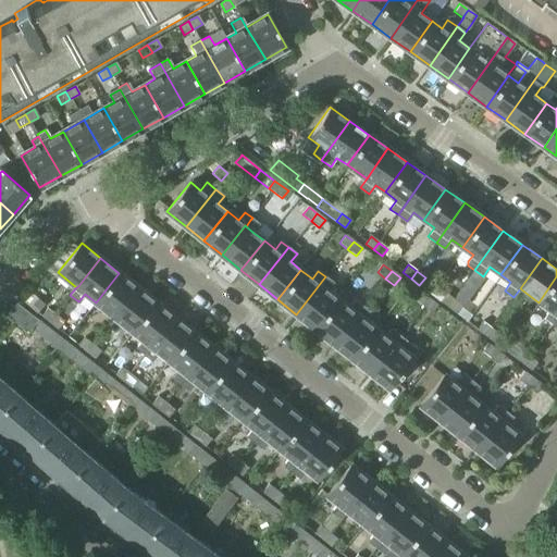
[(96,302),(114,317),(137,287),(119,273),(96,302)]
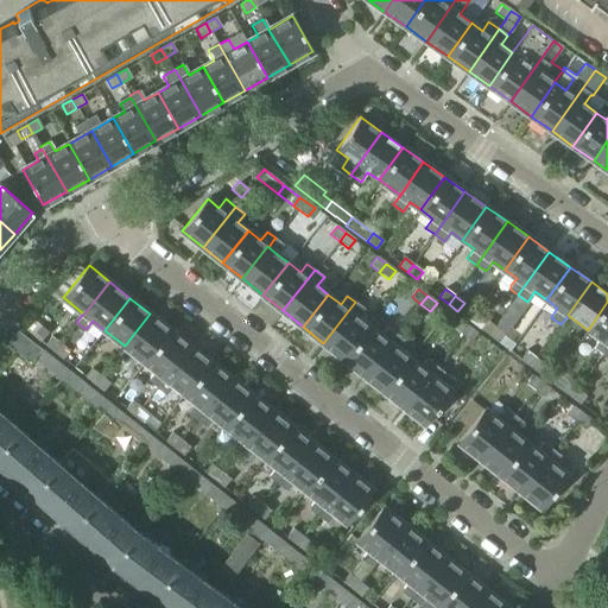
[(323,343),(343,359),(368,327),(349,311),(356,303),(355,302),(323,343)]
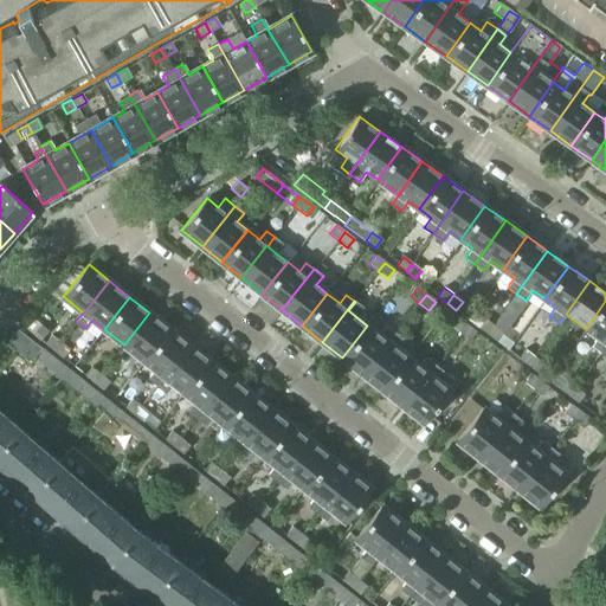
[(591,347),(600,354),(605,345),(605,301),(586,329),(598,336),(591,347)]
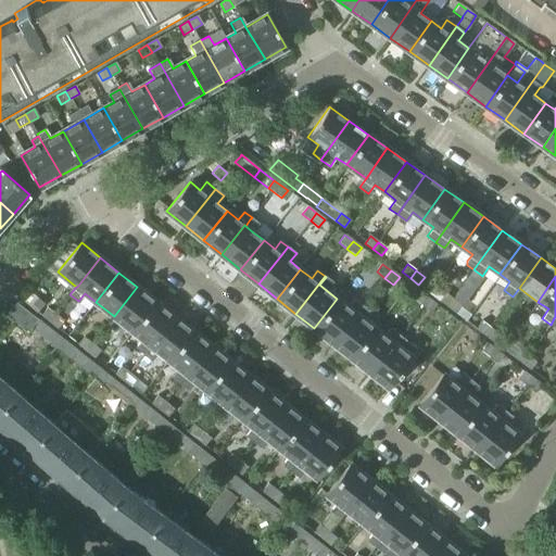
[(122,323),(133,330),(155,302),(137,287),(114,316),(108,325),(115,330),(122,323)]
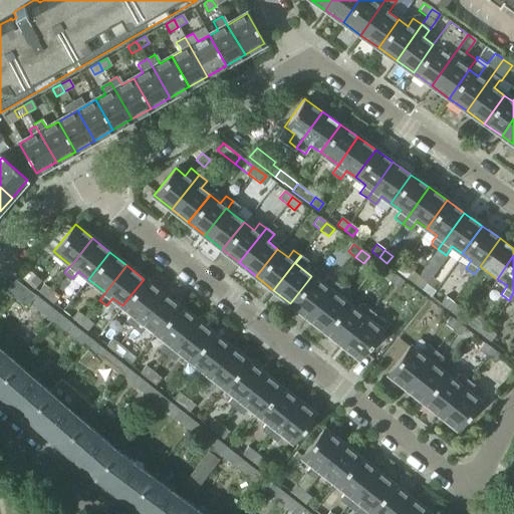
[(20,276),(34,287),(41,279),(27,268),(20,276)]
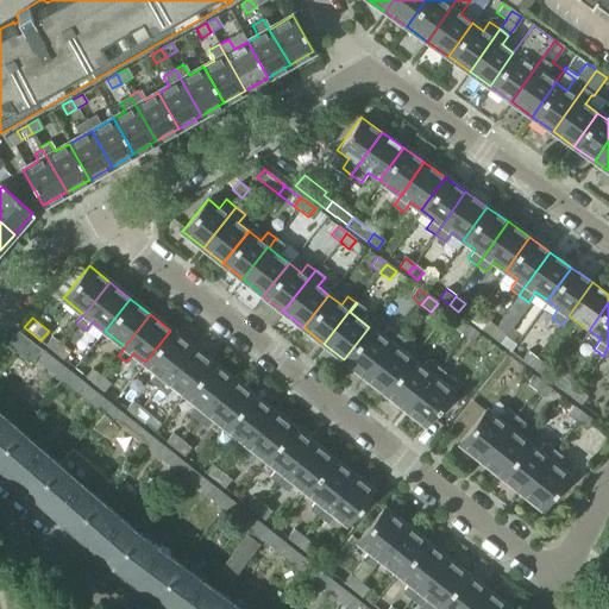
[(453,328),(463,336),(469,327),(459,320),(453,328)]
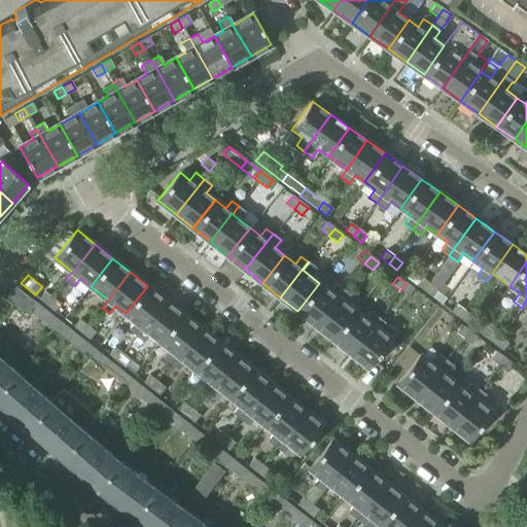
[(416,285),(424,291),(429,284),(422,278),(416,285)]
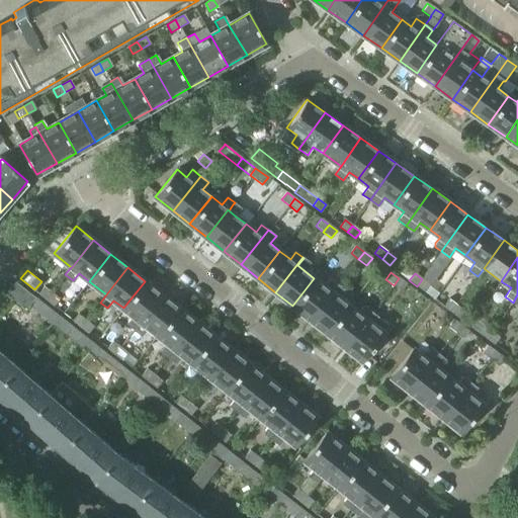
[(292,306),(310,319),(337,284),(330,279),(324,286),(314,278),(292,306)]
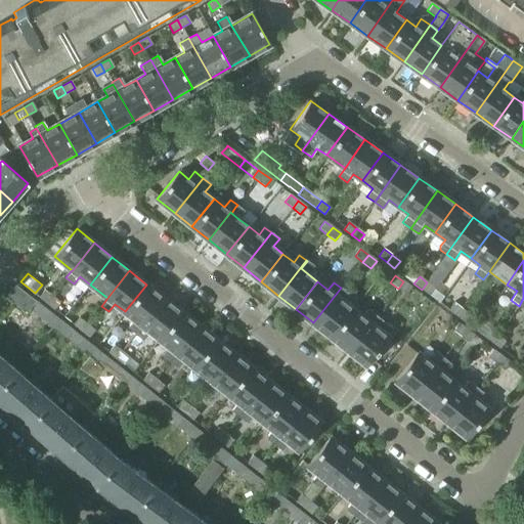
[(403,281),(398,289),(405,295),(411,288),(403,281)]
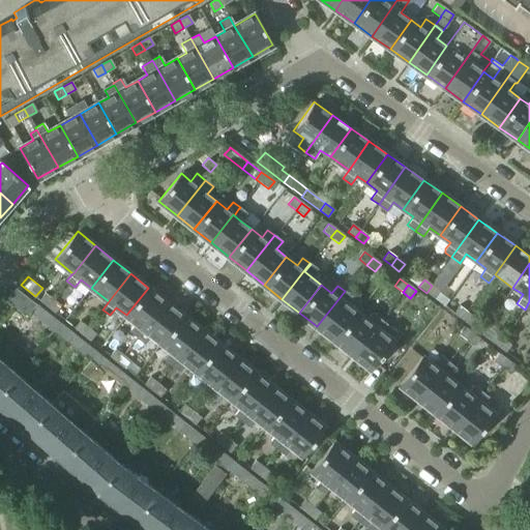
[(432,286),(427,293),(435,299),(440,292),(437,289),(432,286)]
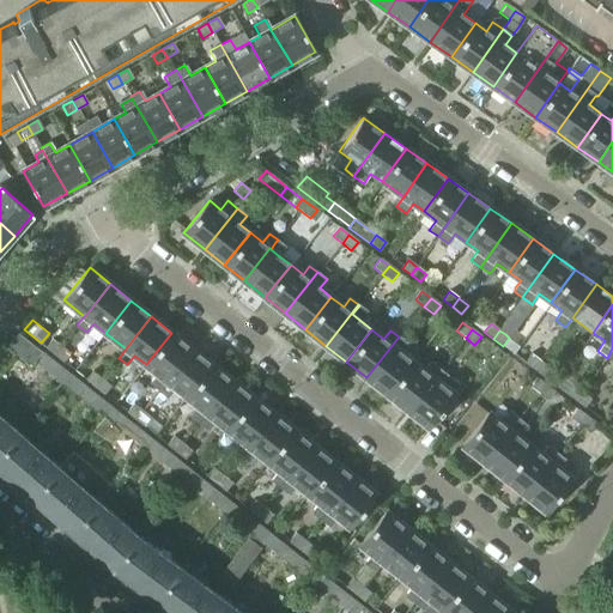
[(352,612),(369,612),(18,333),(6,346),(30,365),(35,359),(43,366),(36,375),(55,390),(62,382),(145,448),(252,533),(220,574),(234,584),(263,542),(265,544),(280,556),(352,612)]
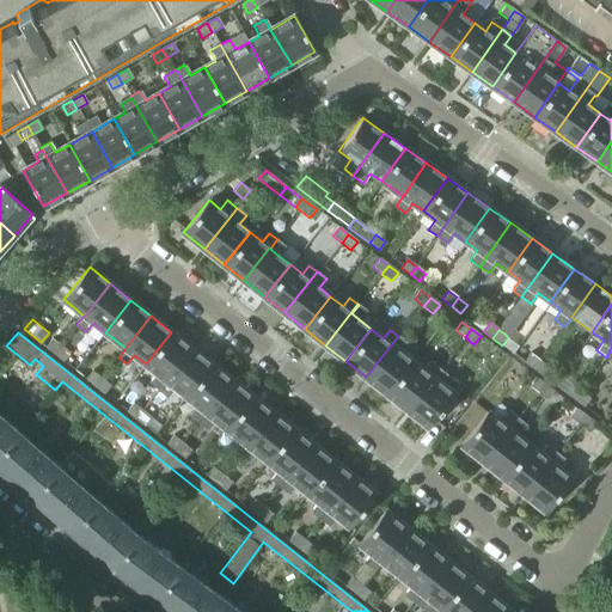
[(148,381),(158,390),(190,348),(171,332),(146,363),(157,373),(148,381)]
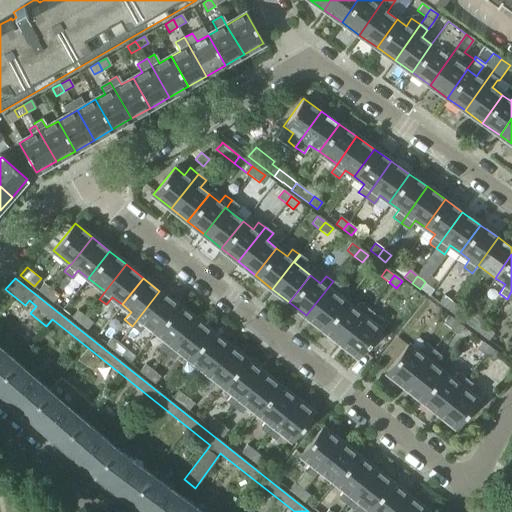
[(306,315),(323,329),(344,302),(335,295),(341,288),(333,281),(306,315)]
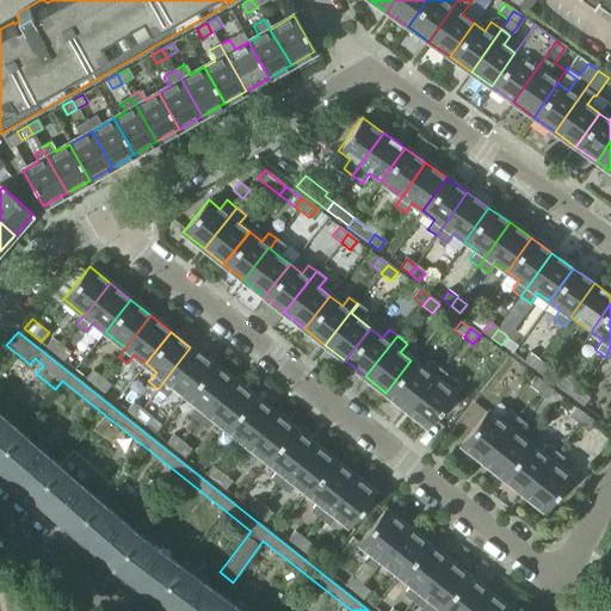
[(45,346),(55,353),(61,345),(51,338),(45,346)]
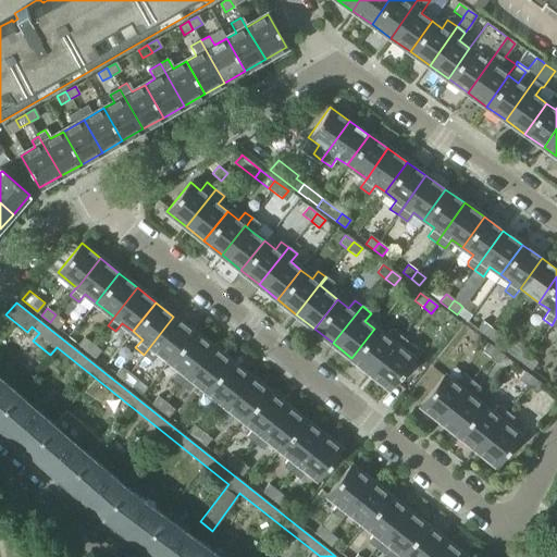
[(56,314),(50,322),(58,329),(64,321),(56,314)]
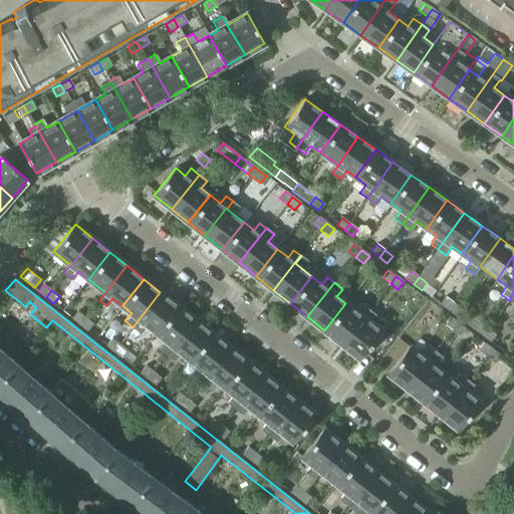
[(147,325),(156,332),(178,306),(160,292),(133,327),(140,333),(147,325)]
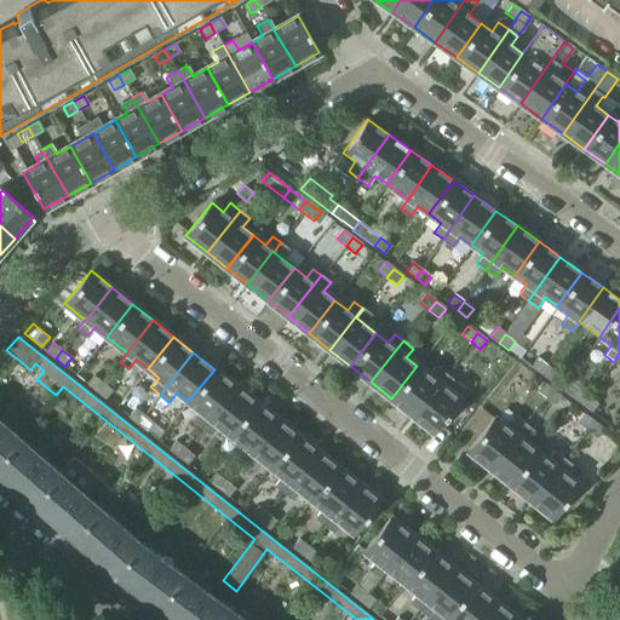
[(530,367),(540,374),(546,366),(538,359),(530,367)]
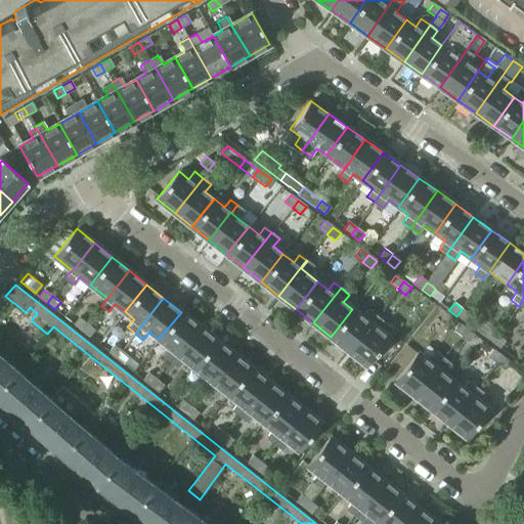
[(331,337),(348,350),(376,315),(368,310),(362,317),(352,309),(331,337)]
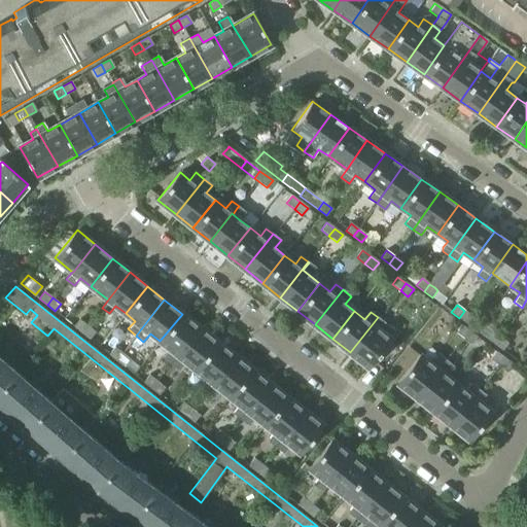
[(464,311),(459,318),(467,324),(472,317),(464,311)]
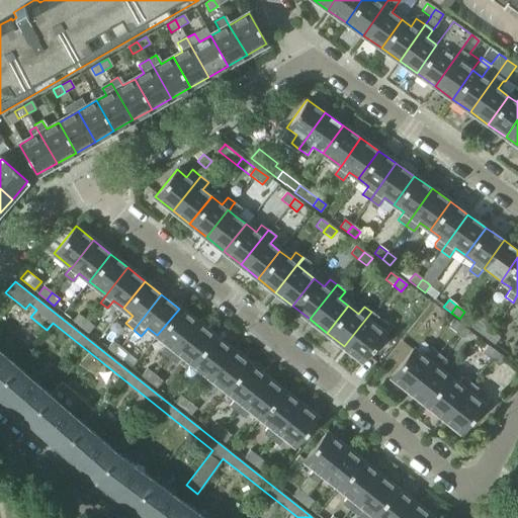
[(160,351),(167,357),(195,322),(179,309),(157,335),(166,343),(160,351)]
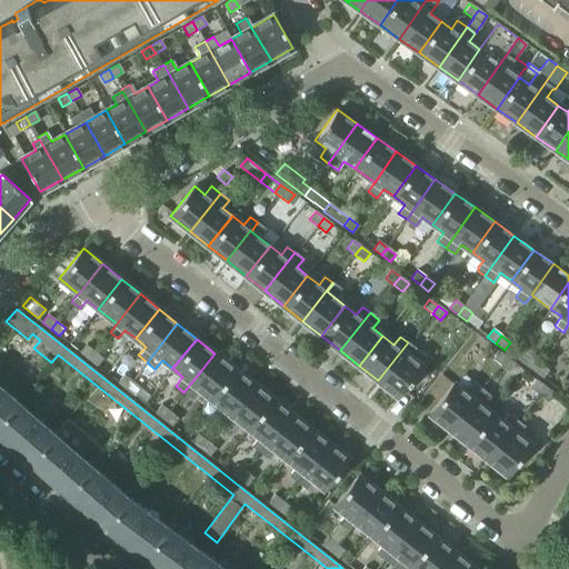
[(408,342),(378,380),(398,397),(421,367),(420,365),(426,357),(408,342)]
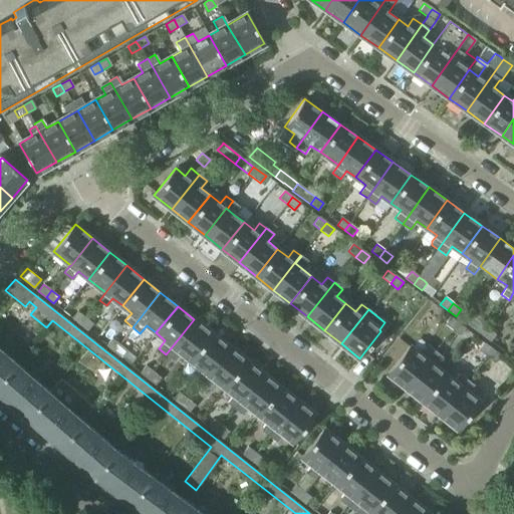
[(72,318),(80,324),(85,317),(78,311),(72,318)]
